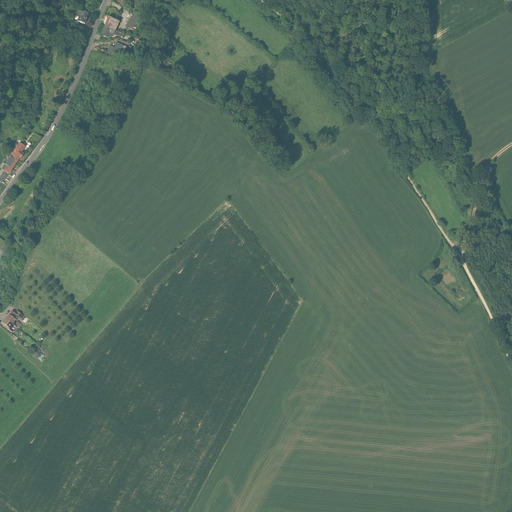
[(138,17),(143,11),(139,8),(136,11),(128,22),(130,23),(128,28),(134,32),(136,30),(138,31),(138,33),(136,36),(141,39),(143,33),(139,31),(144,21),(138,17)]
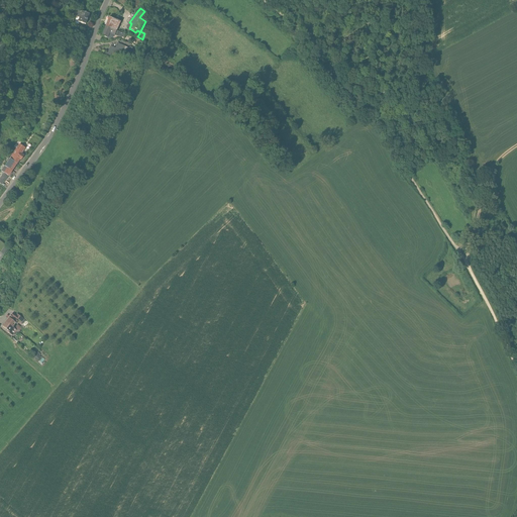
[(79,22),(86,24),(89,14),(79,10),(77,16),(80,18),(79,22)]
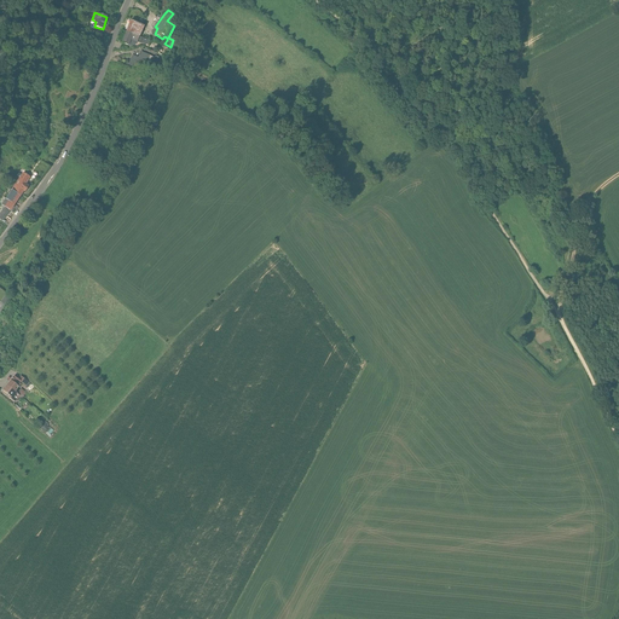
[(131,21),(127,30),(140,36),(144,27),(131,21)]
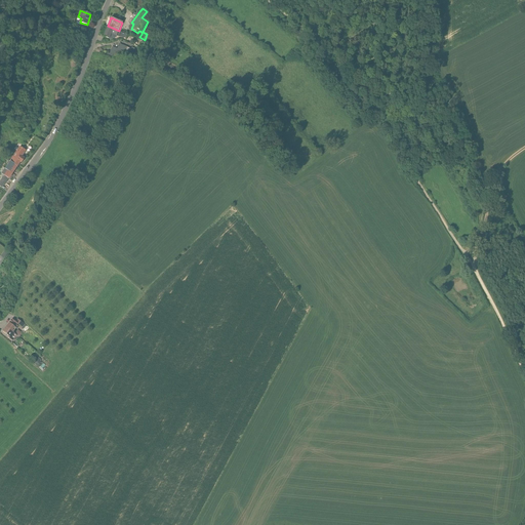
[(119,31),(108,26),(104,37),(110,39),(113,39),(115,38),(116,36),(117,36),(119,37),(126,38),(127,35),(120,33),(118,32),(119,31)]
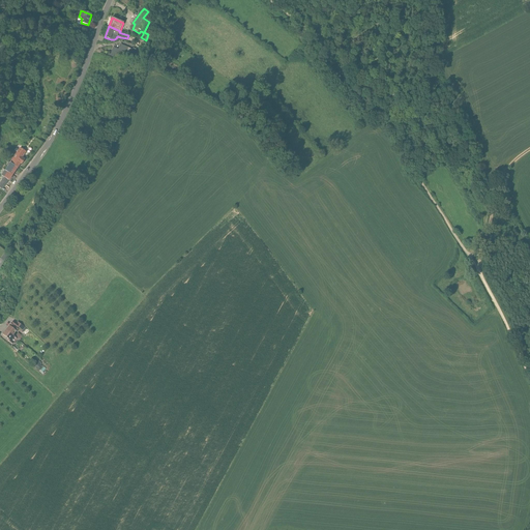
[(115,57),(117,53),(121,54),(122,52),(133,56),(136,49),(134,48),(133,50),(120,45),(119,48),(118,50),(115,49),(114,51),(112,51),(111,55),(115,57)]
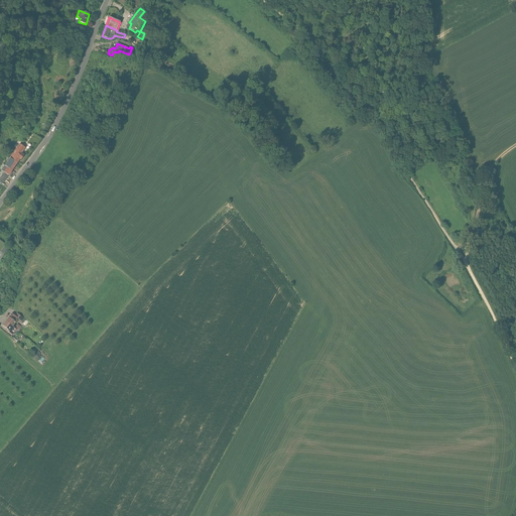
[(10,158),(17,163),(20,159),(21,160),(24,155),(21,153),(25,148),(20,144),(16,150),(13,154),(10,158)]
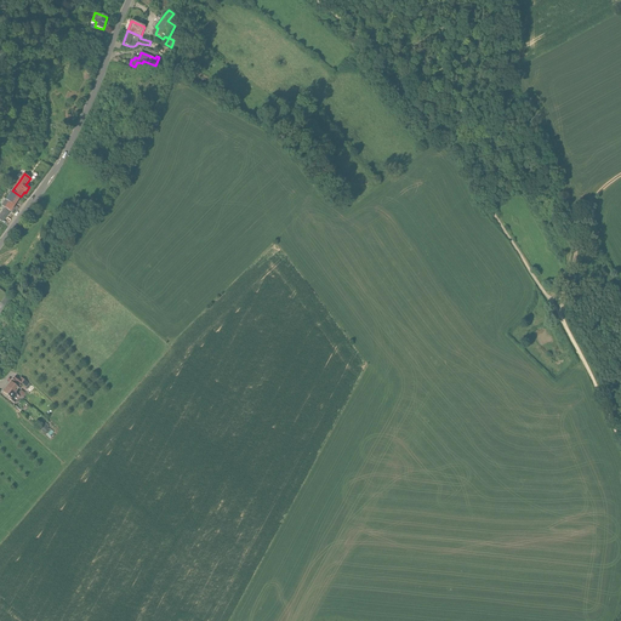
[(7,199),(15,205),(21,197),(12,191),(7,199)]
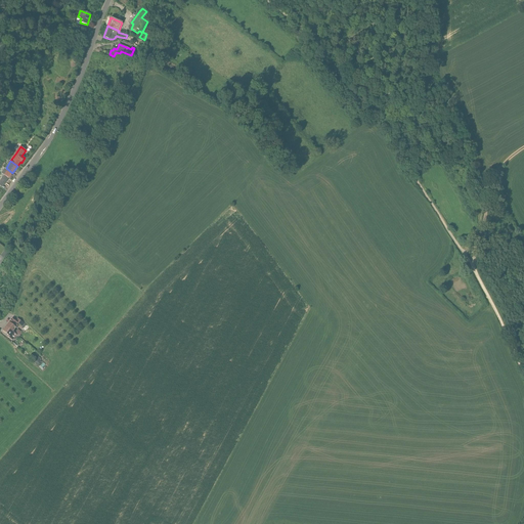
[(8,178),(12,173),(6,168),(2,173),(4,175),(8,178)]
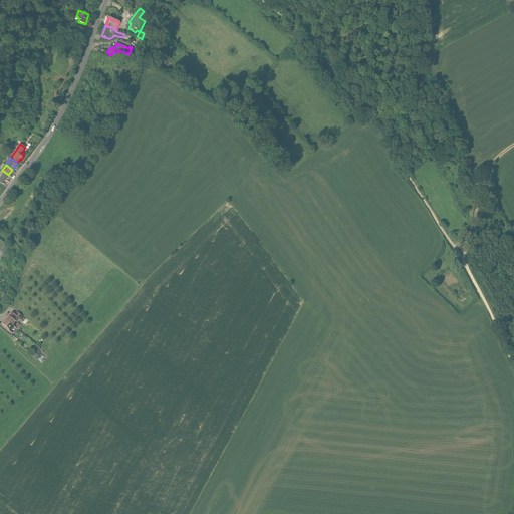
[(4,172),(0,178),(0,182),(2,184),(8,175),(4,172)]
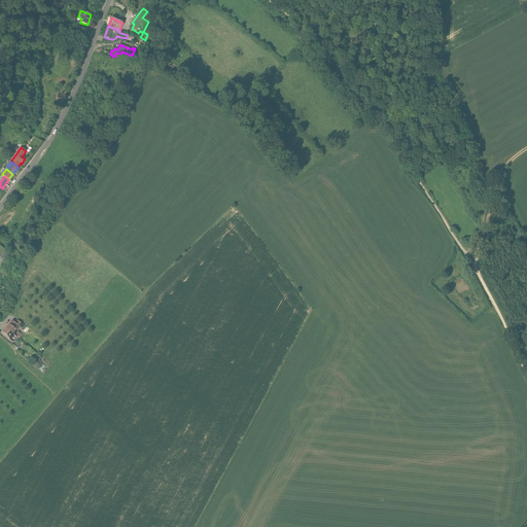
[(13,334),(14,332),(19,326),(24,330),(26,327),(18,320),(15,323),(12,320),(6,328),(13,334)]
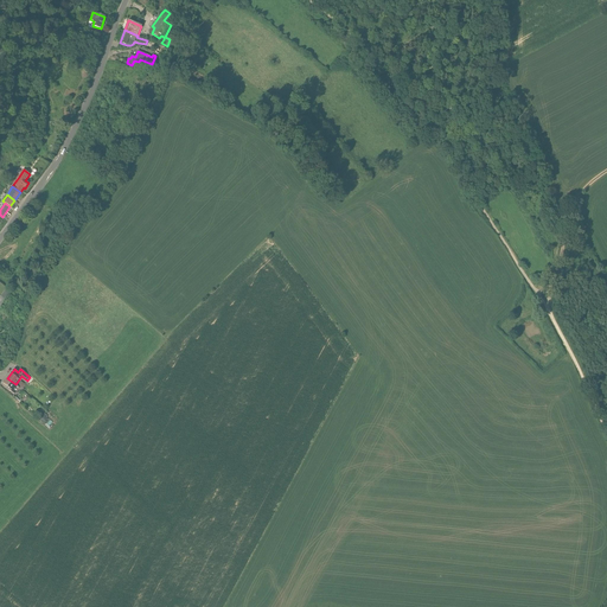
[(7,378),(2,383),(10,389),(8,390),(14,395),(18,389),(20,387),(17,383),(16,384),(7,378)]
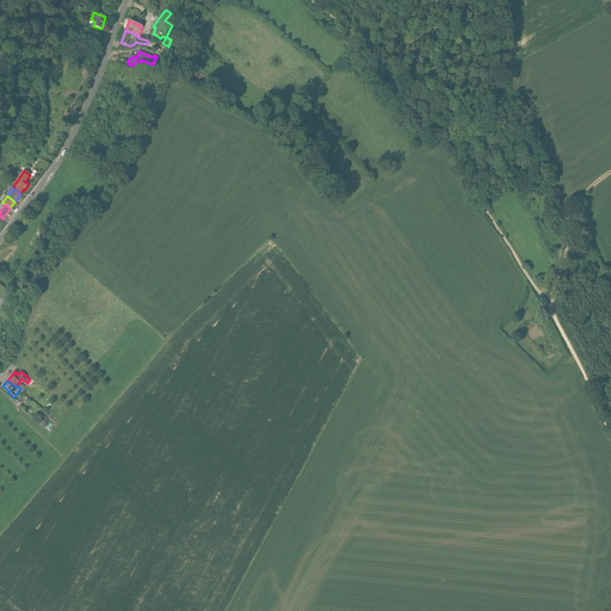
[(44,415),(38,423),(44,427),(49,423),(47,420),(48,419),(44,415)]
